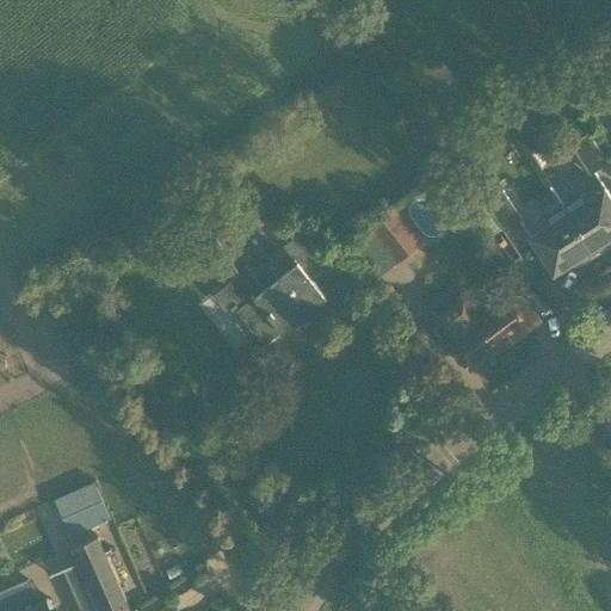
[(608,162),(587,133),(582,124),(571,131),(576,140),(569,144),(590,174),(608,162)]
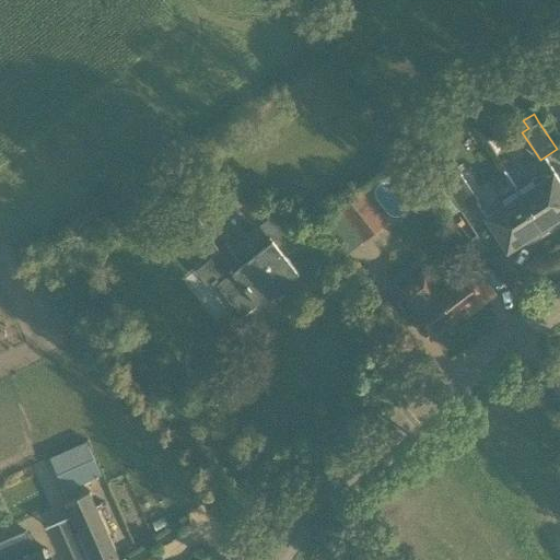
[(543,229),(559,217),(559,181),(555,172),(548,176),(546,174),(515,186),(543,229)]
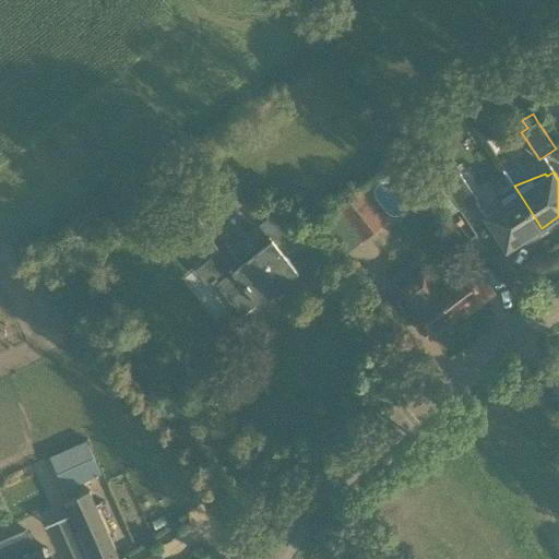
[(477,200),(459,173),(442,183),(461,211),(477,200)]
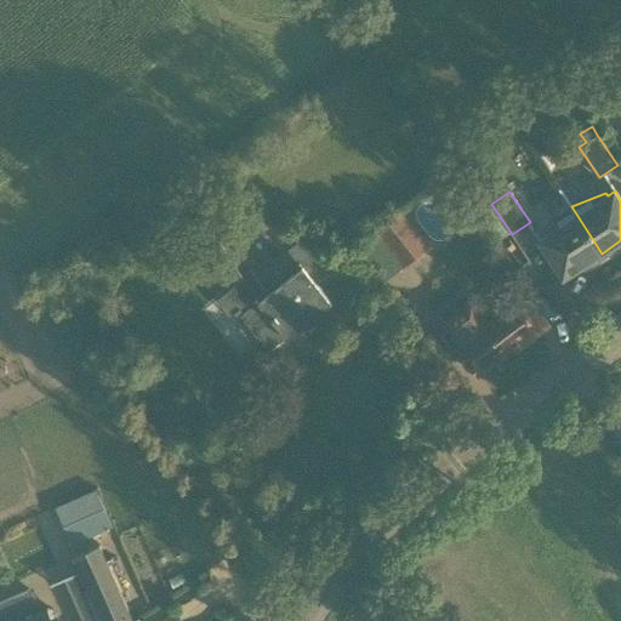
[(571,206),(545,232),(547,234),(539,239),(563,279),(602,254),(571,206)]
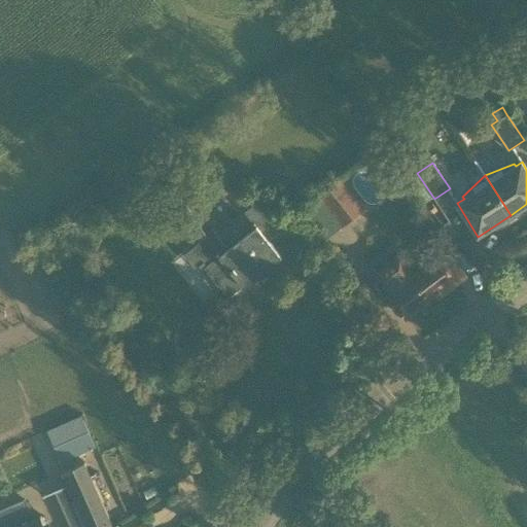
[(340,177),(318,195),(317,195),(343,226),(364,208),(340,177)]
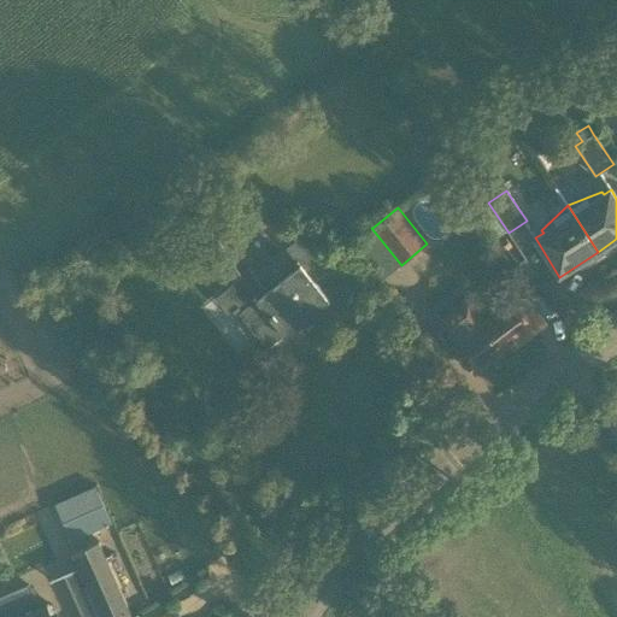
[(216,245),(207,252),(233,285),(216,298),(228,315),(233,312),(235,316),(240,312),(244,316),(256,334),(268,348),(285,335),(286,336),(286,335),(315,312),(329,300),(306,272),(331,252),(328,247),(317,233),(313,229),(312,229),(301,216),(281,231),(293,246),(287,251),(300,265),(266,293),(251,271),(248,269),(241,275),(219,242),(216,245)]
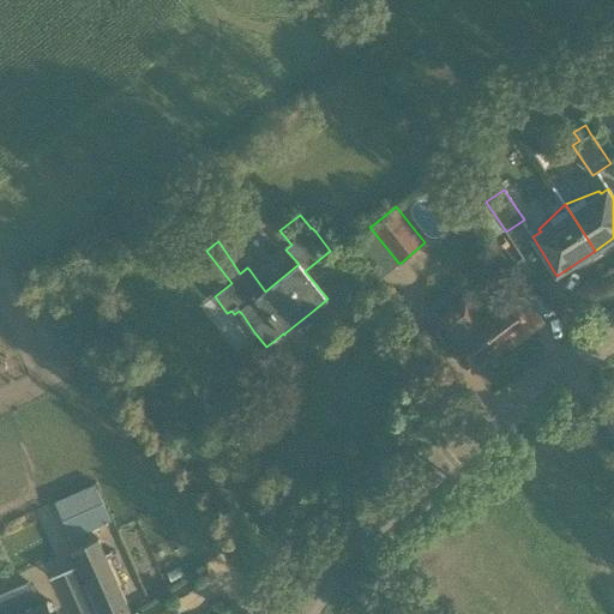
[(440,325),(458,350),(473,369),(516,337),(517,339),(542,321),(521,292),(483,320),(465,296),(435,319),(440,325)]
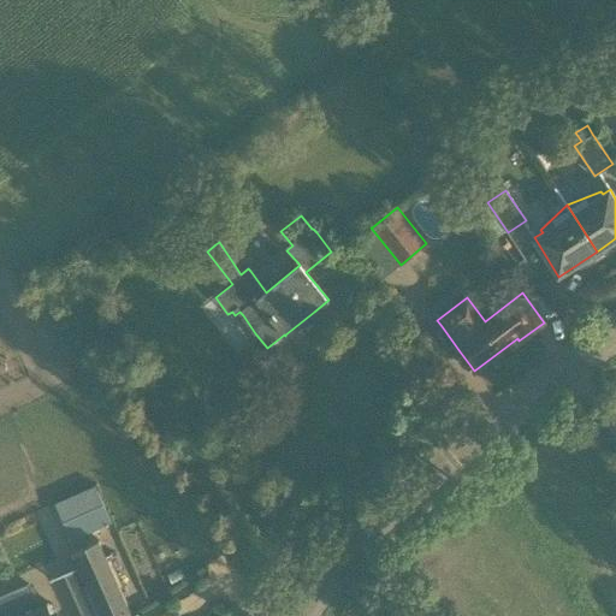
[(75,495),(54,503),(61,520),(82,510),(75,495)]
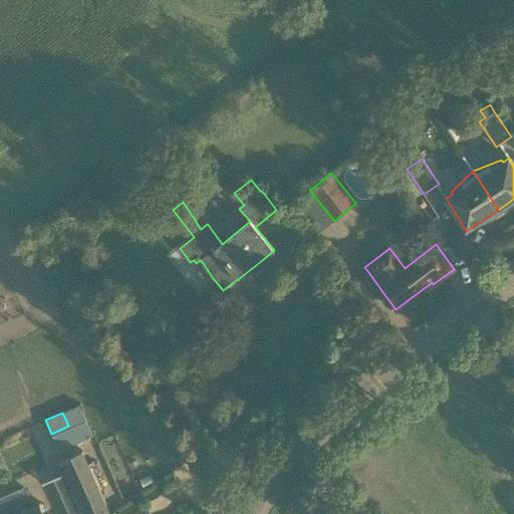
[(82,451),(61,460),(67,473),(84,513),(109,513),(101,495),(82,451)]
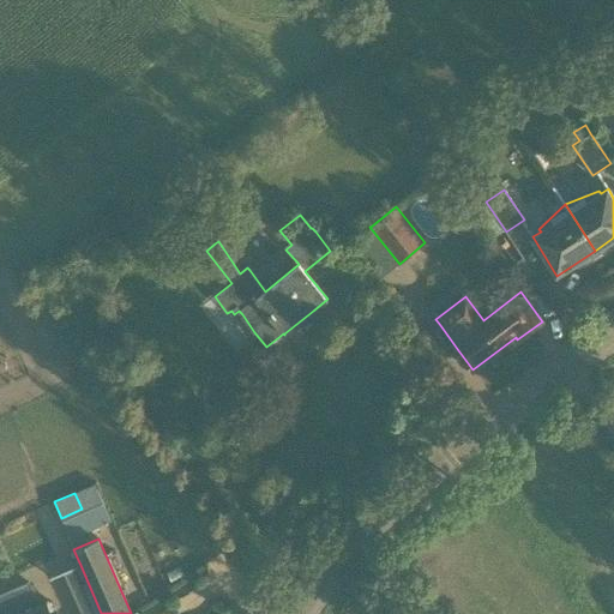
[(31,587),(0,600),(0,613),(53,613),(48,601),(40,605),(31,587)]
